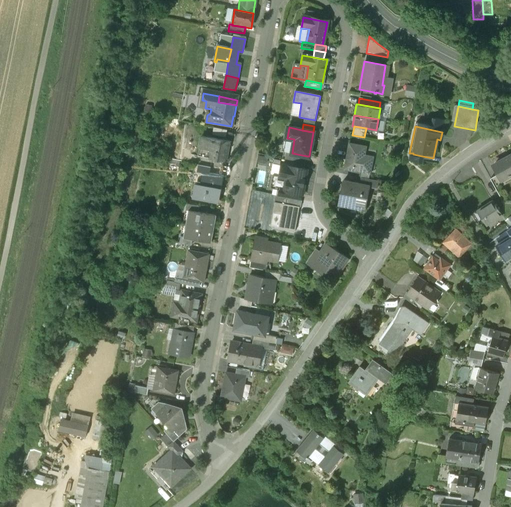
[(226,131),(213,129),(212,136),(225,138),(226,131)]
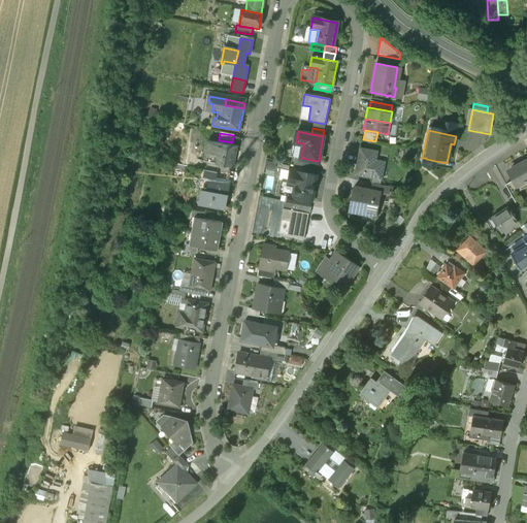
[(219,143),(207,141),(203,162),(215,164),(219,143)]
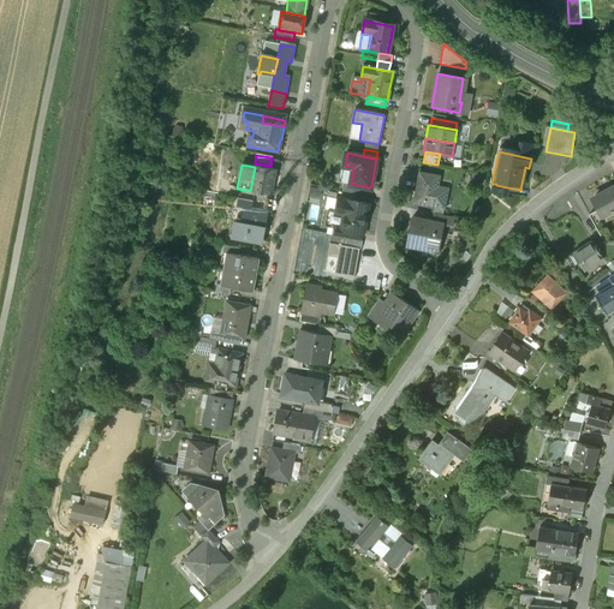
[(275,171),(255,167),(250,191),(272,195),(275,171)]
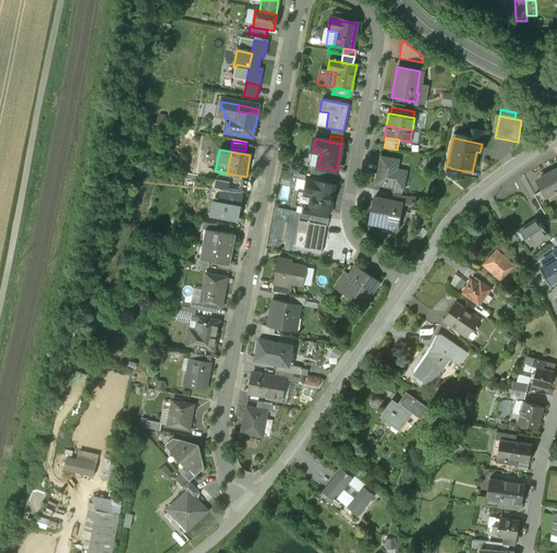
[(398,159),(380,156),(376,183),(395,187),(402,188),(404,177),(395,176),(398,159)]
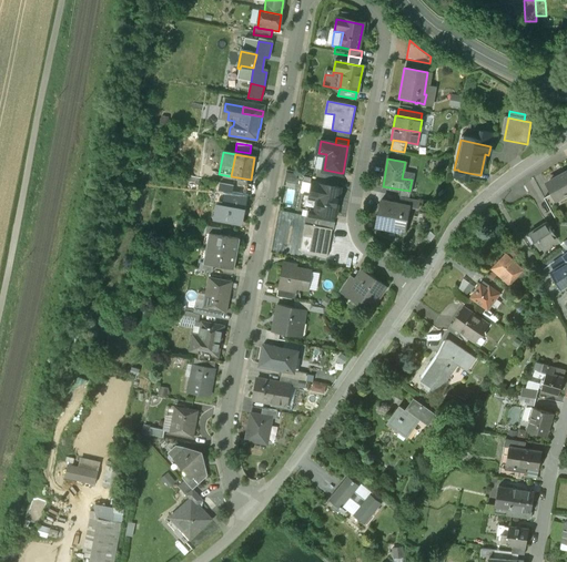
[(324,170),(317,169),(316,176),(340,181),(341,173),(324,170)]
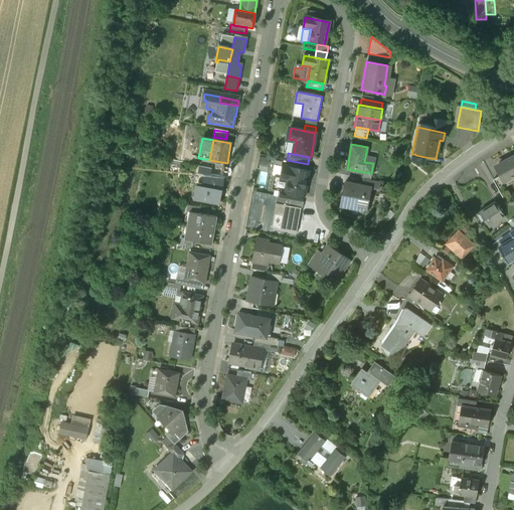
[(424,157),(415,155),(415,154),(411,154),(409,163),(422,166),(424,157)]
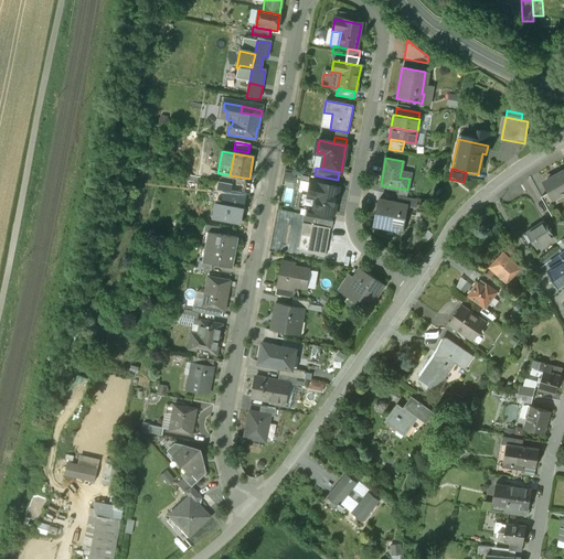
[(563,174),(543,186),(549,196),(551,200),(559,195),(560,197),(561,199),(563,197),(563,196),(563,195),(563,174)]
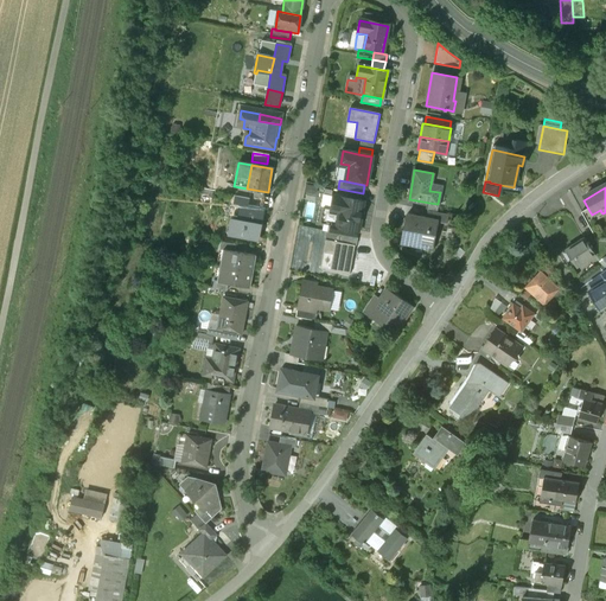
[(363,202),(335,196),(332,209),(342,210),(338,227),(345,228),(358,230),(363,202)]
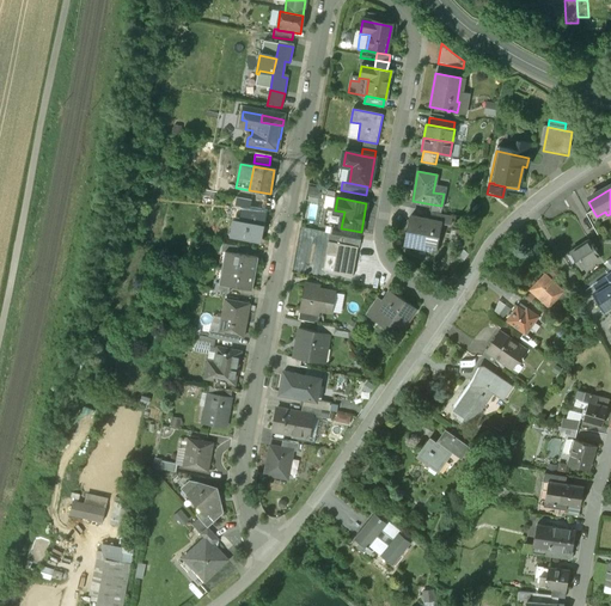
[(251,202),(237,199),(236,206),(242,207),(250,208),(251,202)]
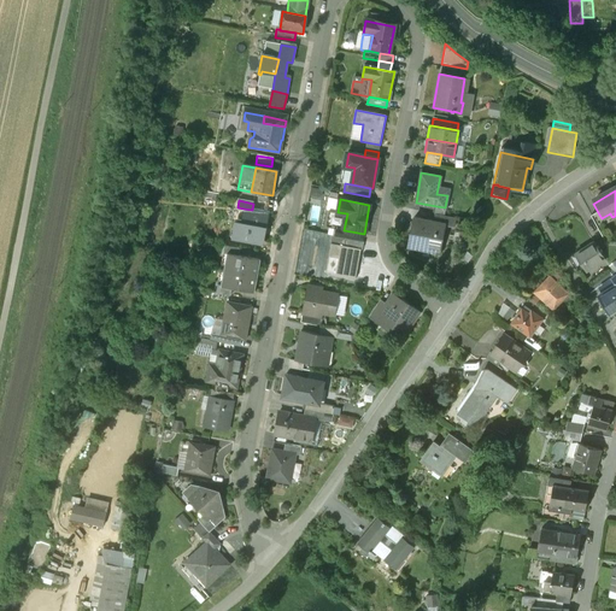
[(252,210),(244,209),(241,224),(236,223),(234,239),(260,244),(263,234),(265,235),(269,213),(252,210)]
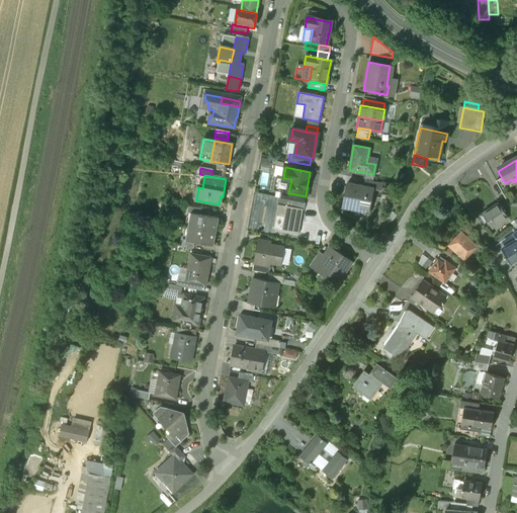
[(283,178),(276,177),(273,190),(280,191),(288,193),(291,179),(283,178)]
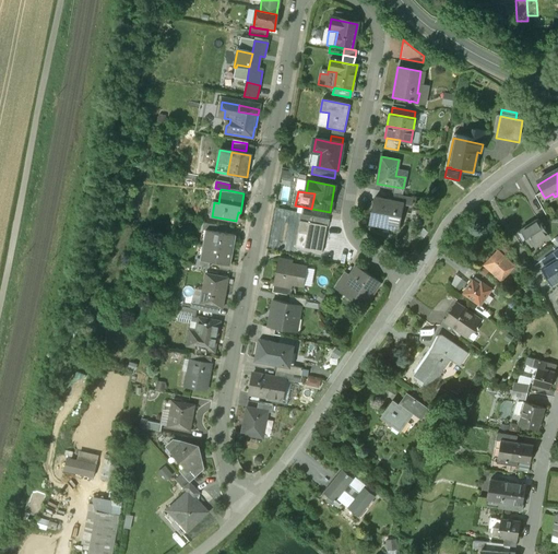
[(402,195),(393,193),(392,200),(403,202),(412,204),(413,197),(402,195)]
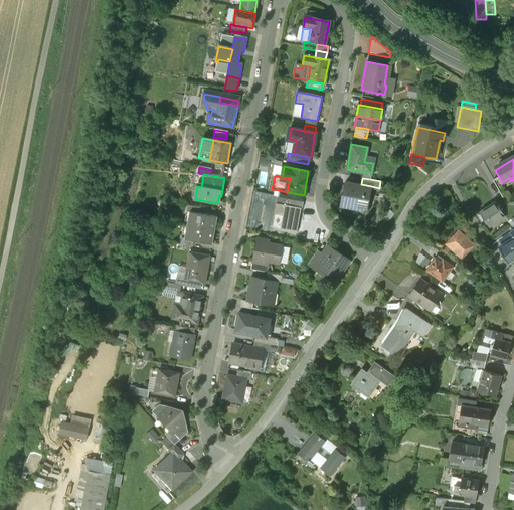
[(510,180),(503,184),(506,189),(513,185),(513,178),(513,179),(513,180),(511,181),(510,180)]
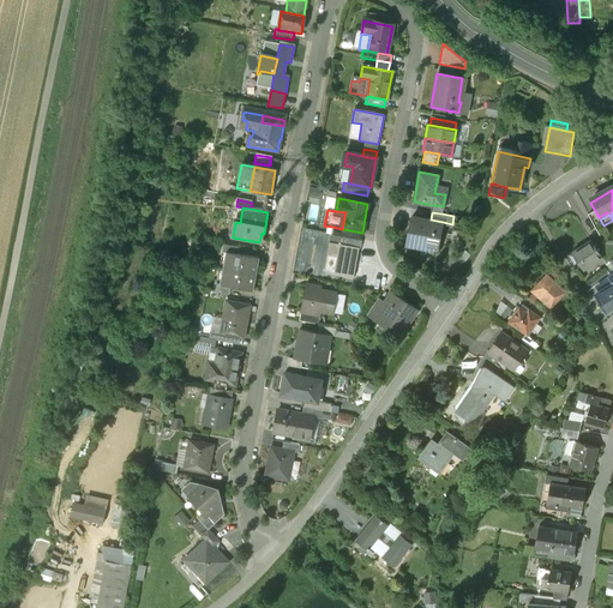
[(596,214),(587,218),(594,232),(604,226),(600,220),(599,217),(596,214)]
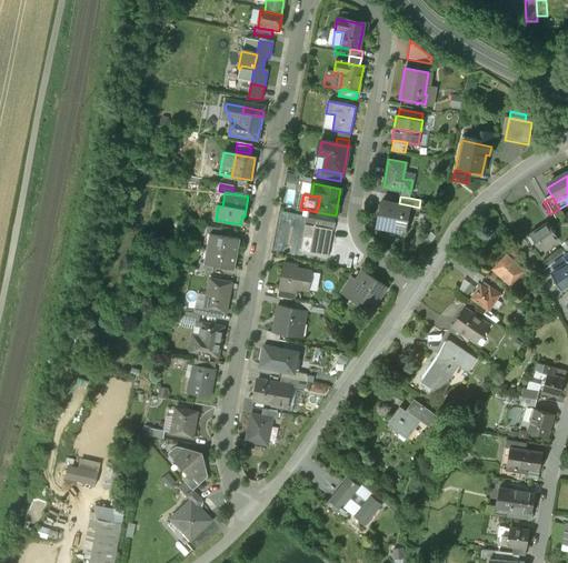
[(394,203),(379,201),(379,202),(380,202),(376,225),(375,225),(387,228),(405,231),(410,205),(399,203),(395,202),(394,203)]
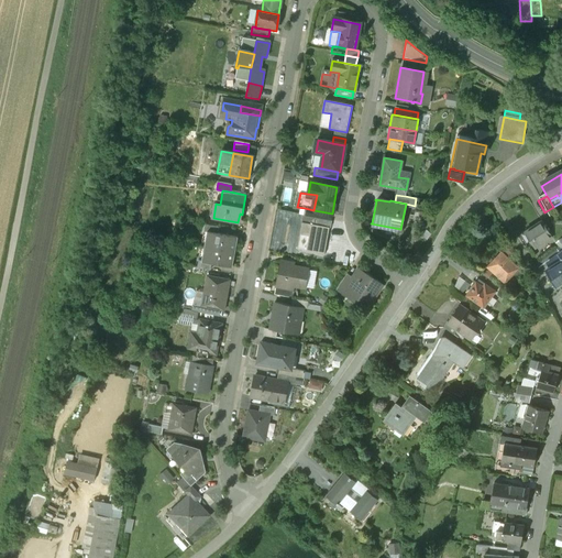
[(313,210),(305,208),(304,215),(319,218),(320,211),(313,210)]
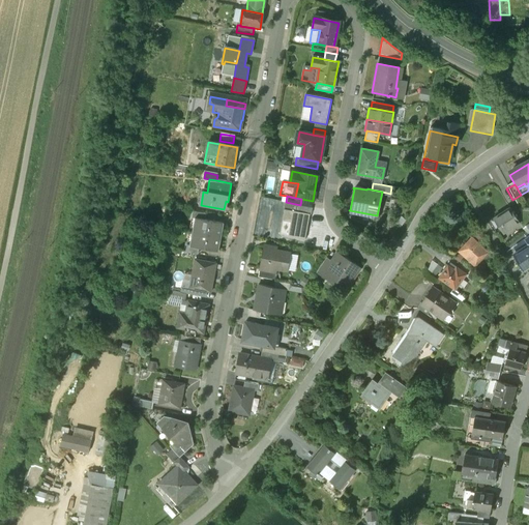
[(286,202),(285,208),(311,213),(312,207),(309,206),(300,205),(286,202)]
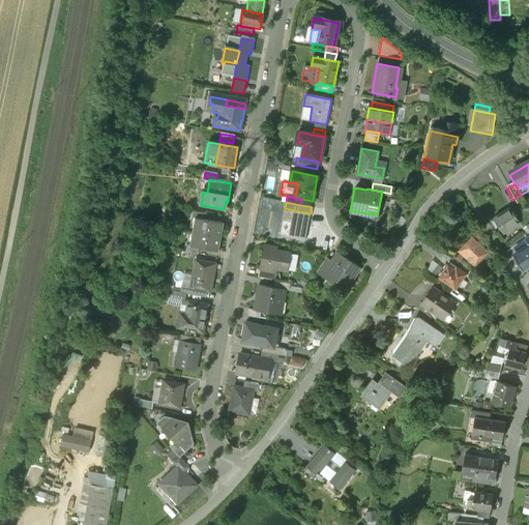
[(311,213),(285,208),(283,220),(291,222),(288,235),(305,238),(311,213)]
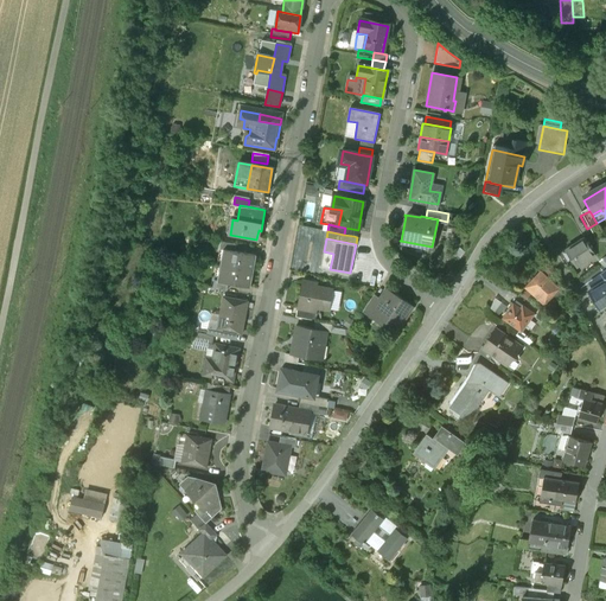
[(235,244),(222,242),(219,250),(223,250),(234,251),(235,244)]
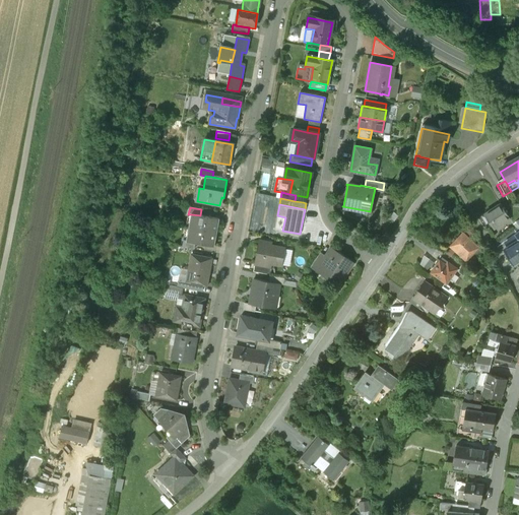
[(500,207),(480,219),(485,227),(488,224),(493,232),(508,221),(509,221),(500,207)]
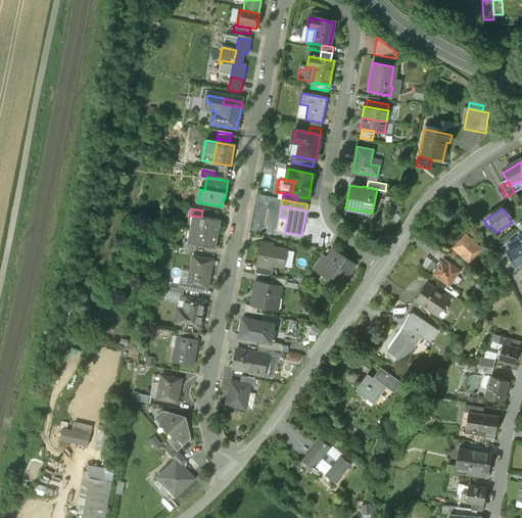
[(521,223),(521,210),(513,210),(512,218),(512,222),(512,223),(511,223),(516,231),(521,226),(521,223)]
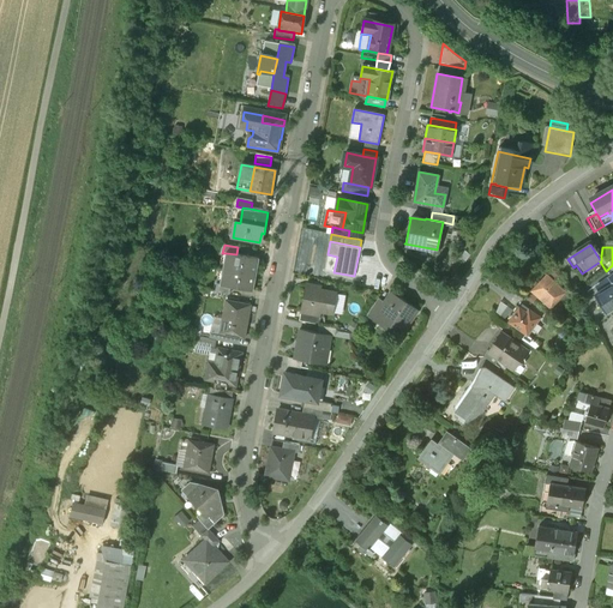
[(236,254),(226,253),(223,269),(256,276),(259,259),(236,254)]
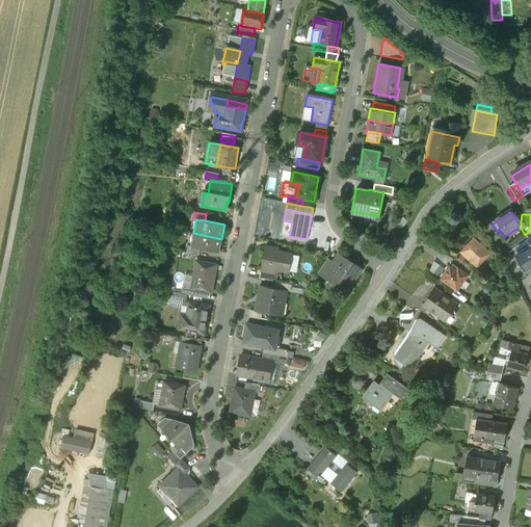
[(221,239),(193,233),(190,247),(200,249),(219,253),(221,239)]
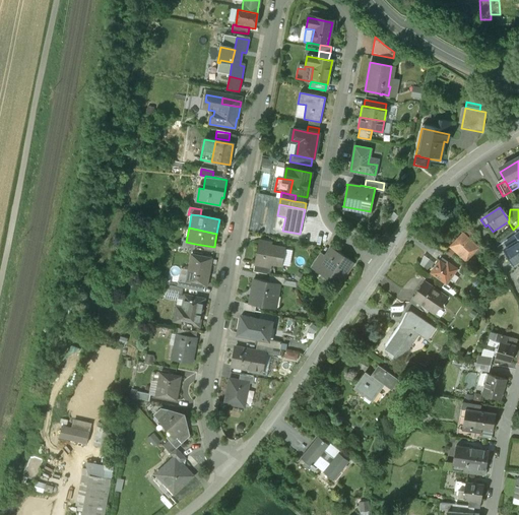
[(474,235),(466,228),(462,232),(470,239),(474,235)]
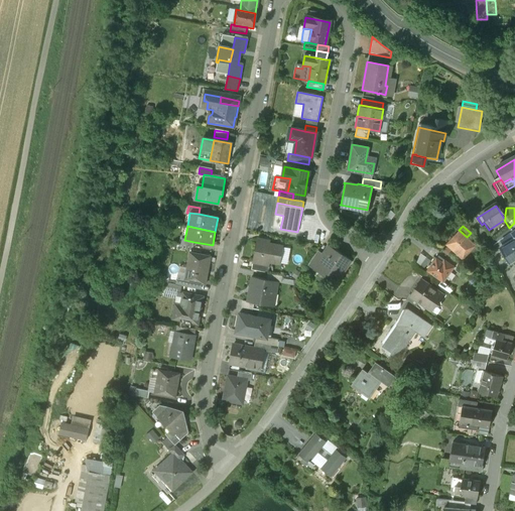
[(474,248),(458,234),(445,247),(462,261),(474,248)]
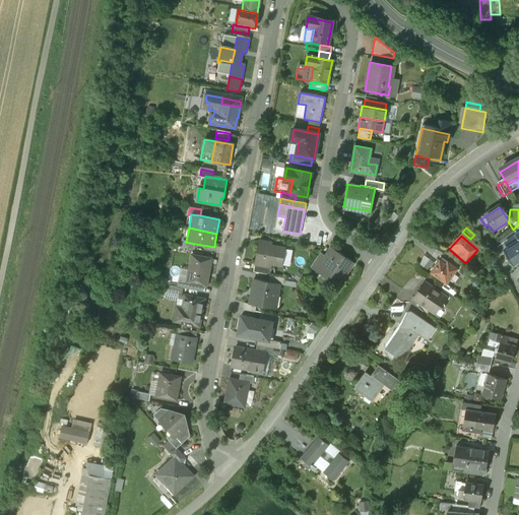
[(517,244),(504,253),(513,268),(518,263),(518,240),(516,243),(517,244)]
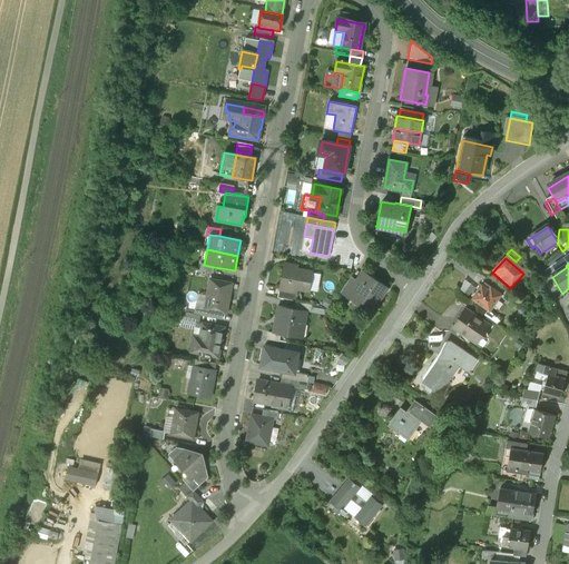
[(214,267),(204,265),(200,264),(199,270),(213,273),(214,267)]
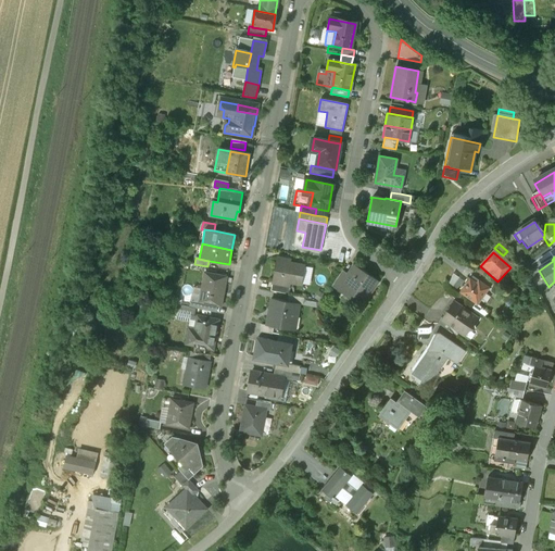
[(291,260),(277,258),(273,283),(290,286),(290,282),(302,284),(305,265),(290,263),(291,260)]
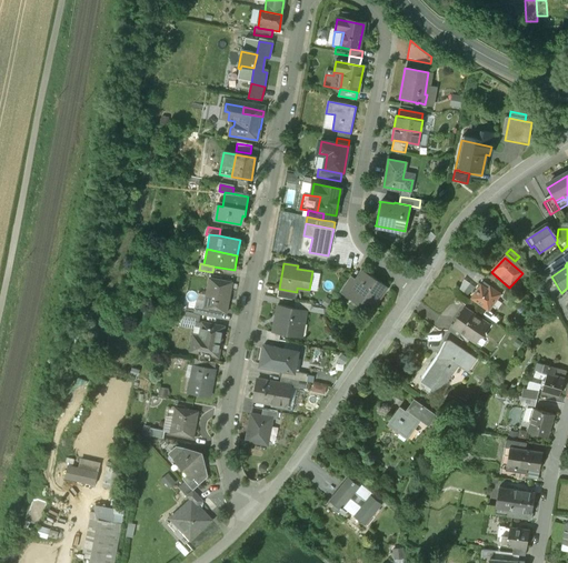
[(362,269),(352,283),(352,284),(346,294),(370,310),(387,285),(362,269)]
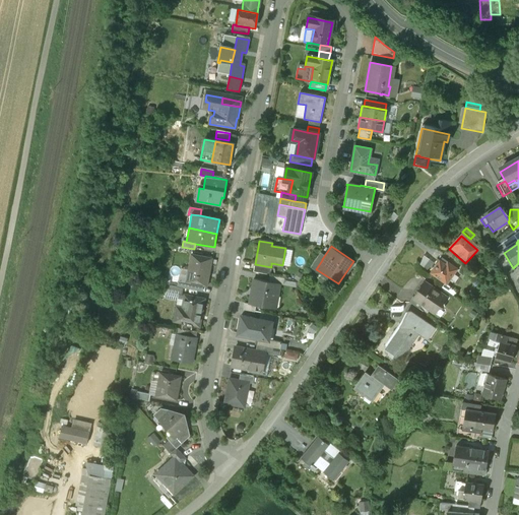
[(212,259),(191,255),(190,263),(193,263),(189,283),(202,285),(206,286),(212,259)]
